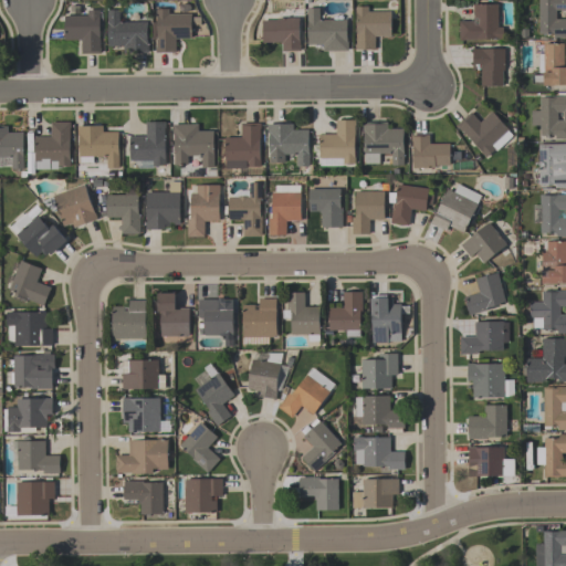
[(565,19),(565,38),(554,38),(553,33),(538,33),(538,0),(565,0),(565,10),(555,10),(555,19),(565,19)]
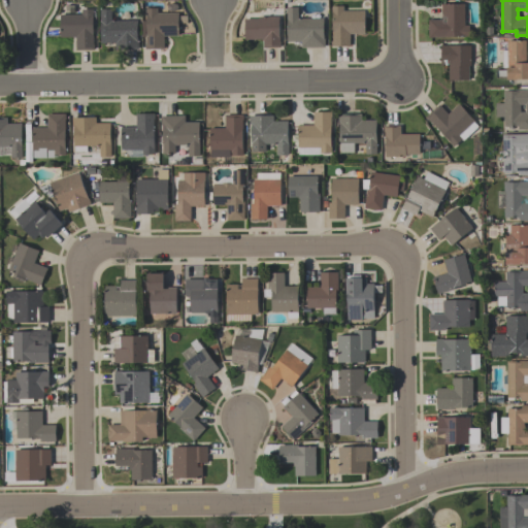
[(428,36),(428,19),(441,19),(441,3),(464,3),(464,25),(468,25),(468,36),(428,36)]
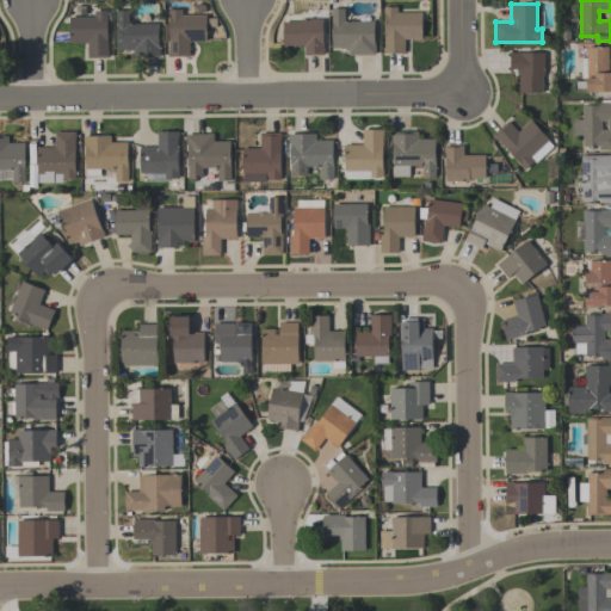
[(421,38),(405,38),(405,53),(383,53),(383,7),(396,7),(396,12),(421,12),(421,38)]
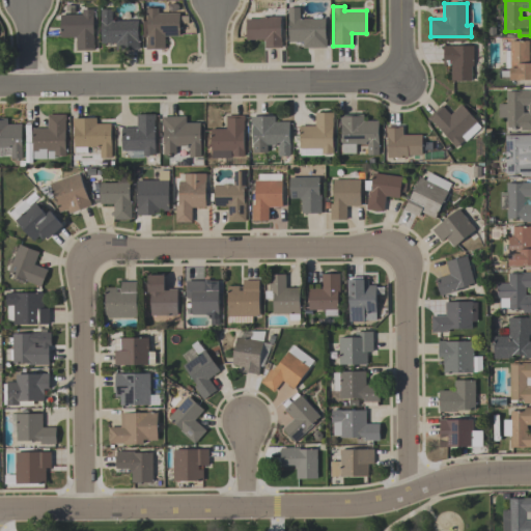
[(327,48),(302,48),(302,42),(288,42),(287,7),(299,7),(299,18),(325,18),(325,38),(326,38),(327,48)]
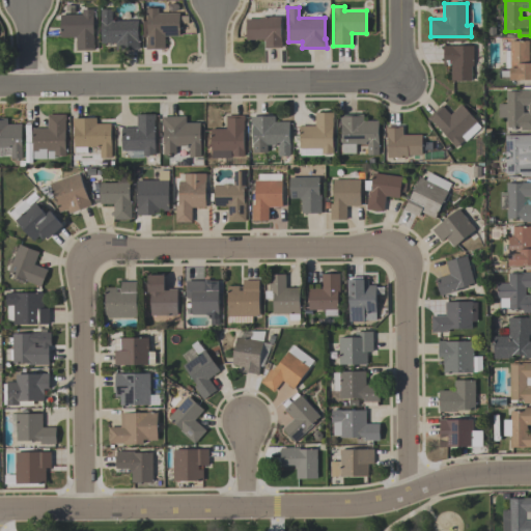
[(93,50),(75,50),(75,37),(59,37),(59,15),(81,14),(81,9),(92,8),(93,50)]
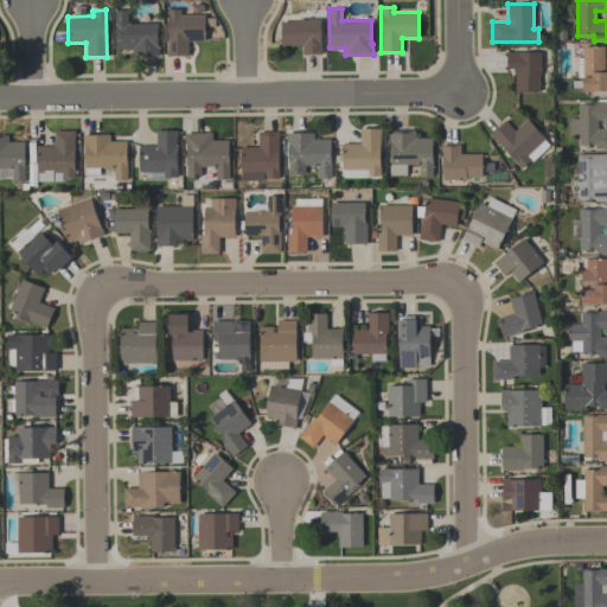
[(205,40),(187,40),(187,56),(166,56),(166,49),(166,10),(179,10),(179,14),(204,14),(204,18),(213,18),(213,26),(205,26),(205,40)]
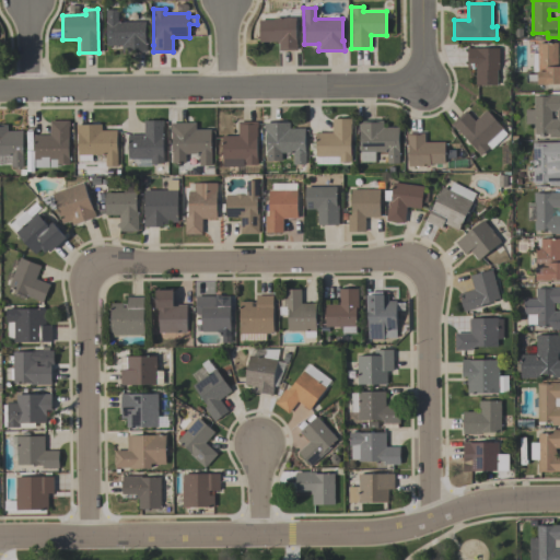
[(105,45),(105,10),(117,10),(117,21),(144,21),(146,53),(121,53),(121,45),(105,45)]
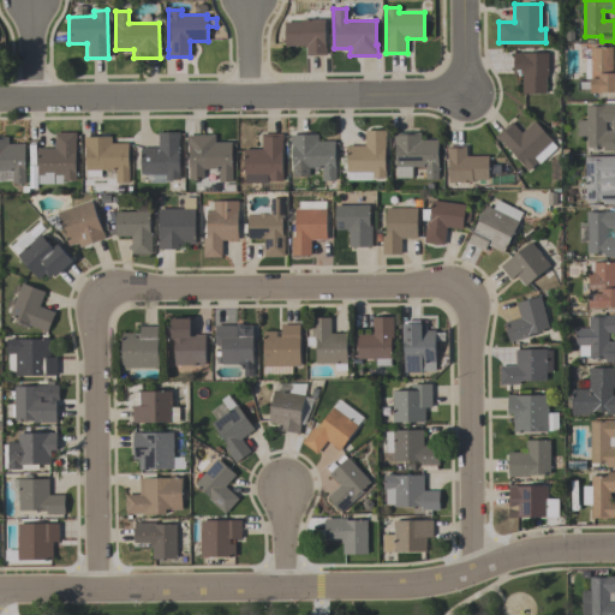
[(324,19),(324,48),(326,48),(326,54),(306,54),(306,46),(284,46),(284,22),(299,22),(299,19),(324,19)]
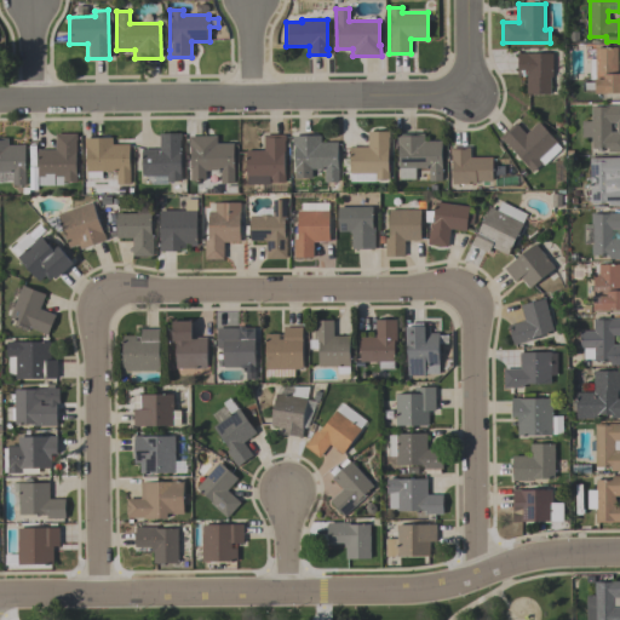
[(616,73),(619,73),(619,93),(593,93),(593,91),(581,91),(581,81),(589,81),(589,59),(595,59),(595,47),(616,47),(616,73)]
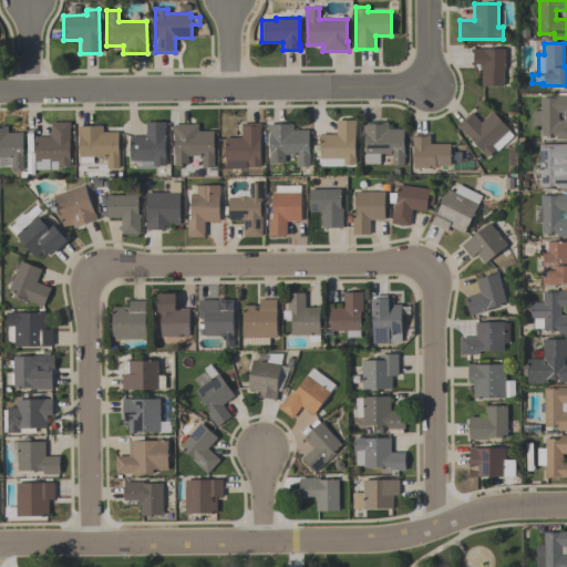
[(504,48),(505,70),(503,70),(503,85),(481,85),(481,64),(475,64),(475,70),(473,70),(473,48),(475,48),(475,49),(504,48)]
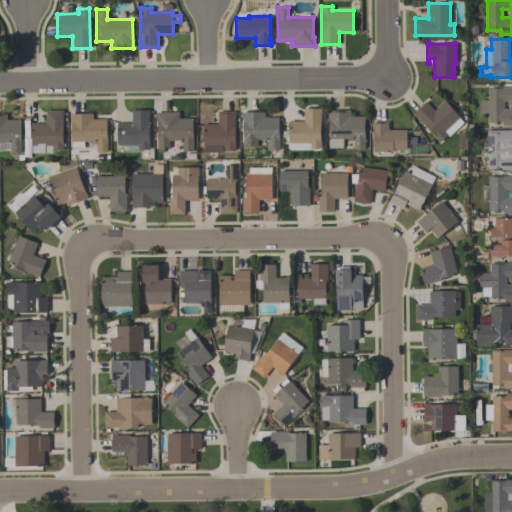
[(511,126),(501,126),(501,122),(488,122),(488,113),(479,113),(479,99),(487,99),(487,87),(511,87),(511,126)]
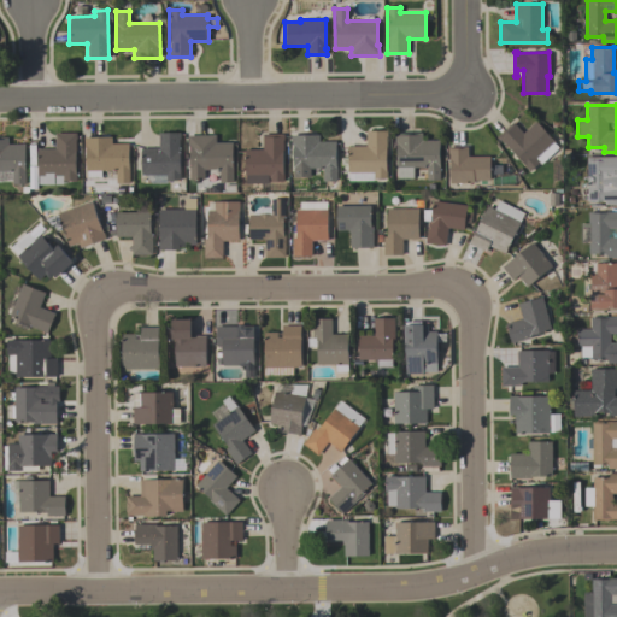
[(512,122),(523,133),(535,121),(553,140),(552,141),(558,147),(540,164),(538,163),(529,171),(497,136),(512,122)]
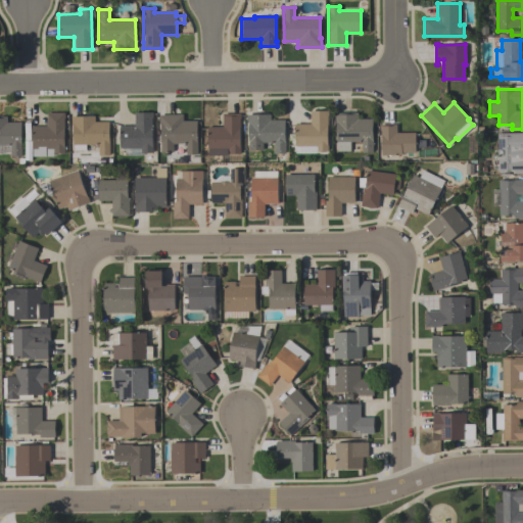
[(295,145),(295,124),(310,124),(310,110),(328,110),(328,115),(327,115),(327,151),(317,151),(317,145),(295,145)]
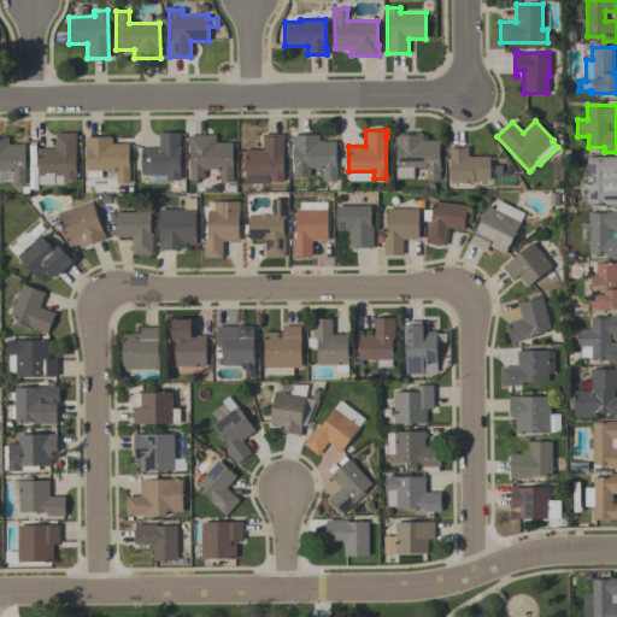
[(76,133),(76,139),(75,139),(75,181),(62,181),(62,184),(36,184),(36,148),(54,148),(54,133),(76,133)]
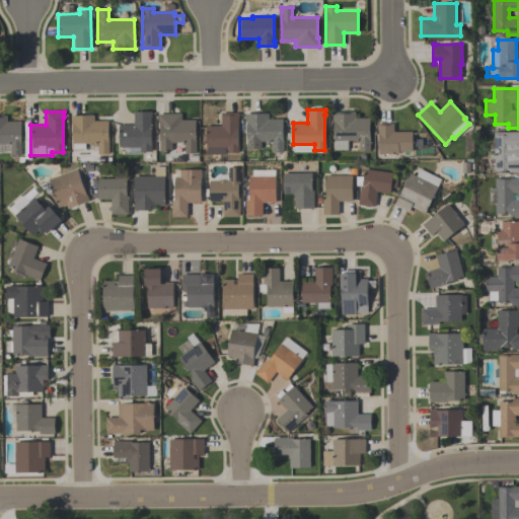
[(151,112),(151,117),(150,117),(150,151),(140,151),(140,147),(119,147),(118,125),(133,125),(133,112),(151,112)]
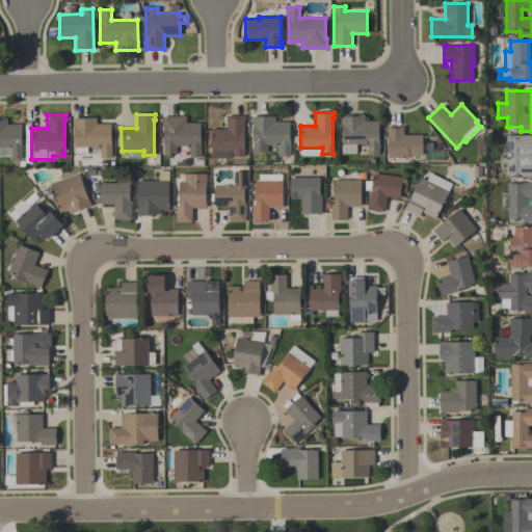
[(379,155),(367,155),(367,143),(356,143),(356,154),(343,154),(342,124),(340,124),(340,114),(364,114),(364,121),(378,121),(379,155)]
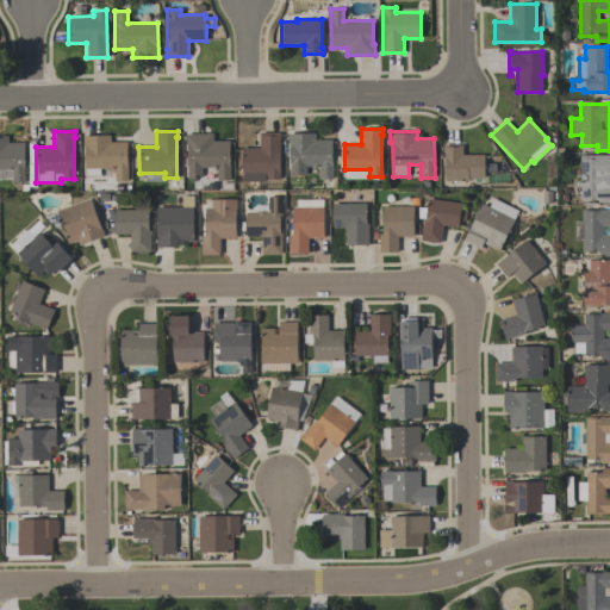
[(280,132),(280,138),(279,138),(279,179),(267,179),(267,174),(265,174),(265,181),(243,181),(243,172),(242,172),(242,147),(259,147),(259,132),(280,132)]
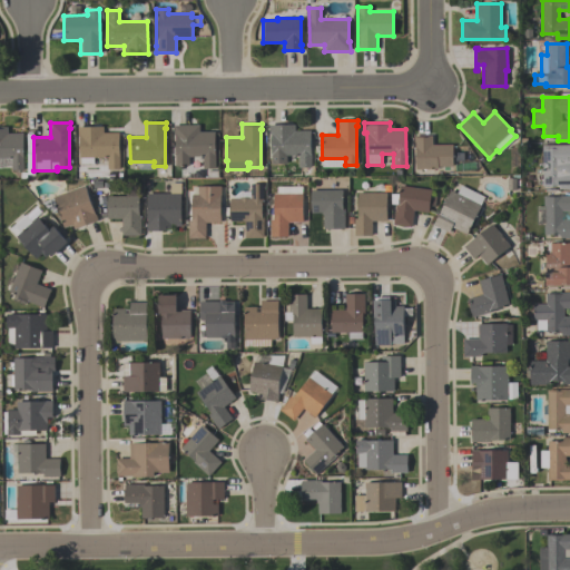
[(311,167),(297,167),(297,155),(285,156),(285,164),(271,164),(269,134),(268,134),(268,125),(295,124),(295,130),(310,130),(311,167)]
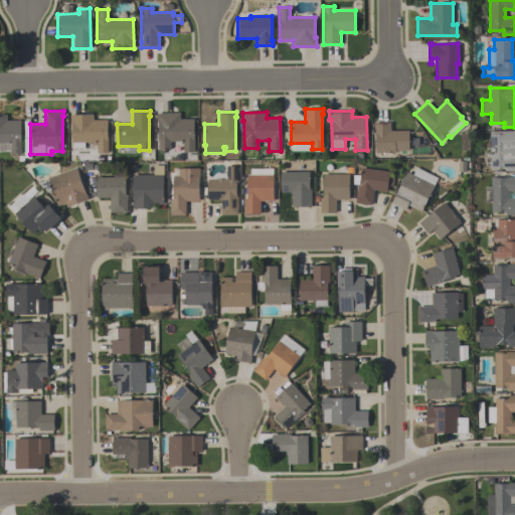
[(156,113),(180,113),(180,119),(194,119),(194,152),(183,152),(183,142),(170,142),(170,150),(158,150),(158,122),(156,122),(156,113)]
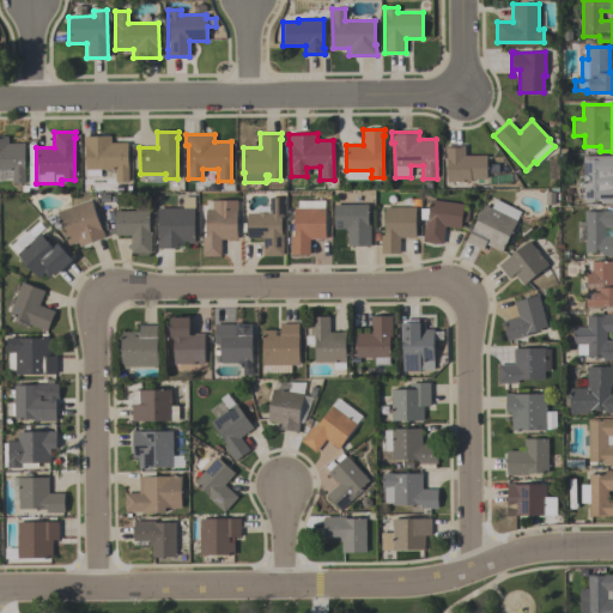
[(127,143),(127,181),(114,181),(114,169),(99,169),(99,177),(85,177),(85,146),(83,146),(83,135),(110,135),(110,143),(127,143)]
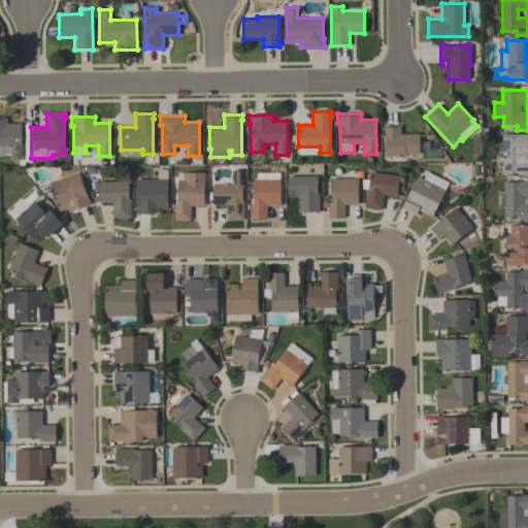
[(21,158),(10,158),(9,156),(0,156),(0,118),(6,118),(6,124),(21,123),(21,158)]
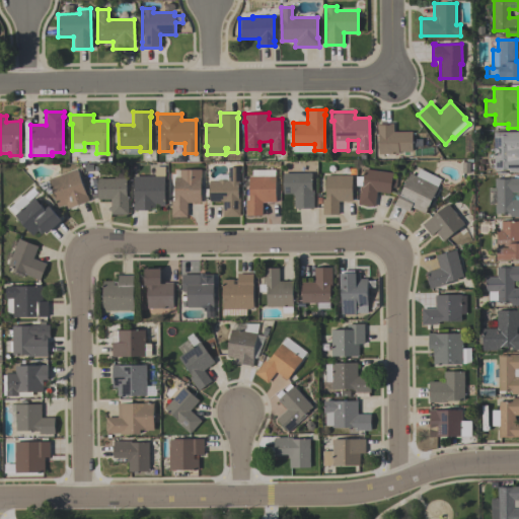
[(377,124),(393,123),(393,132),(412,131),(412,151),(398,151),(398,153),(378,154),(377,124)]
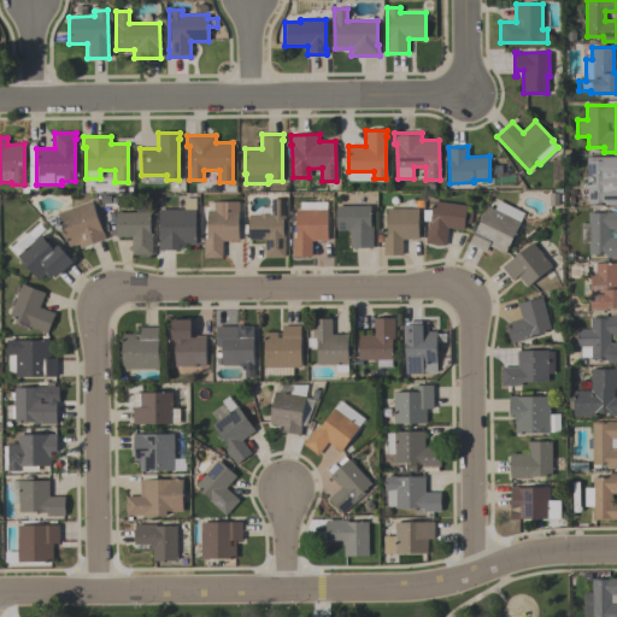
[(616,157),(616,205),(604,205),(604,200),(586,201),(586,157),(616,157)]
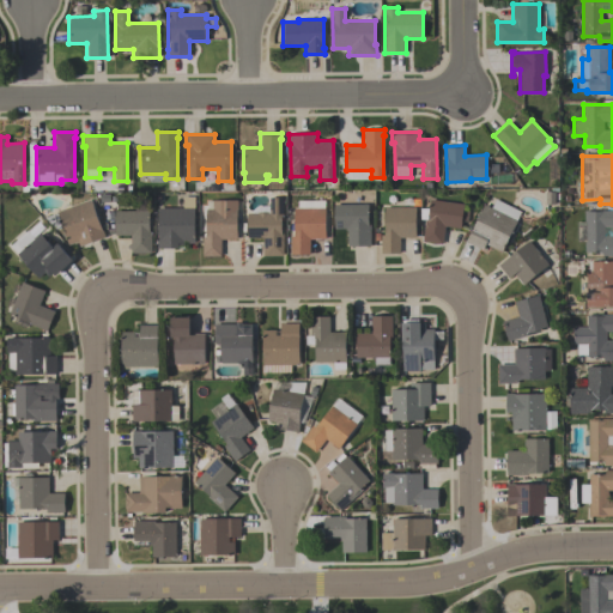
[(158,248),(158,208),(182,208),(182,196),(194,196),(194,243),(176,243),(176,248),(158,248)]
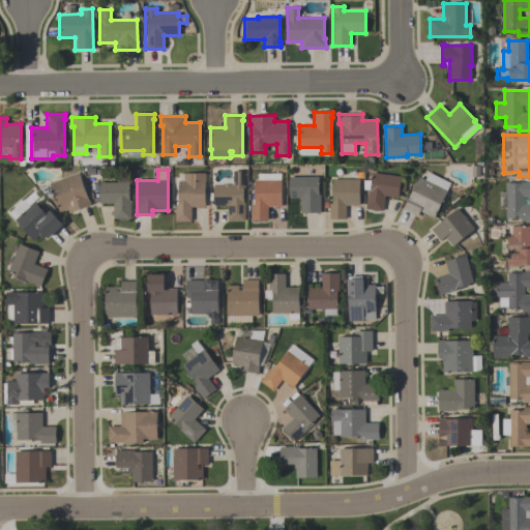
[(244,221),(227,221),(227,206),(213,206),(213,184),(223,184),(223,183),(231,183),(231,184),(233,184),(232,171),(244,171),(244,187),(242,187),(242,202),(244,202),(244,221)]
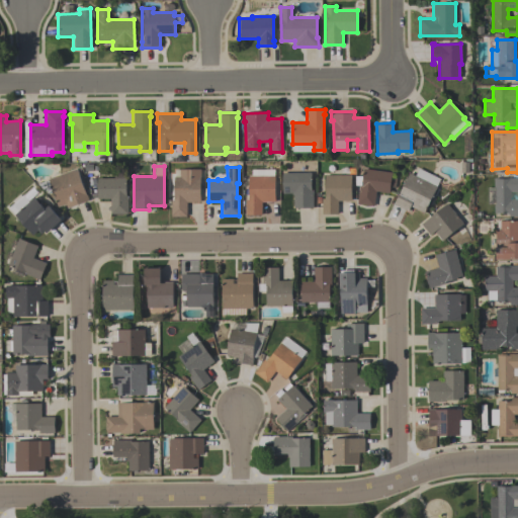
[(77,168),(88,200),(68,207),(66,203),(58,206),(52,191),(48,193),(37,184),(48,180),(48,178),(77,168)]
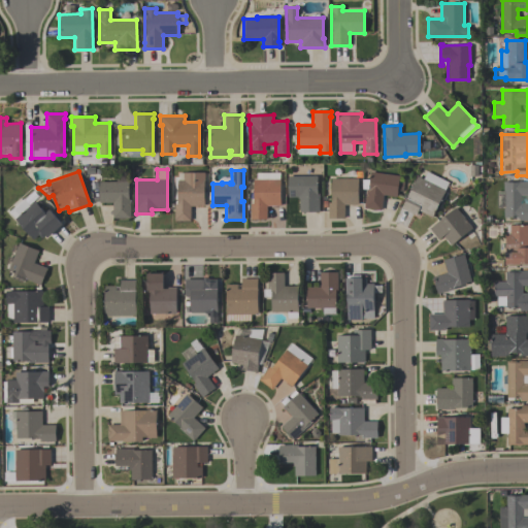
[(363,207),(366,189),(362,189),(362,179),(369,179),(370,171),(400,176),(399,180),(403,182),(402,192),(398,191),(397,197),(383,195),(381,210),(363,207)]
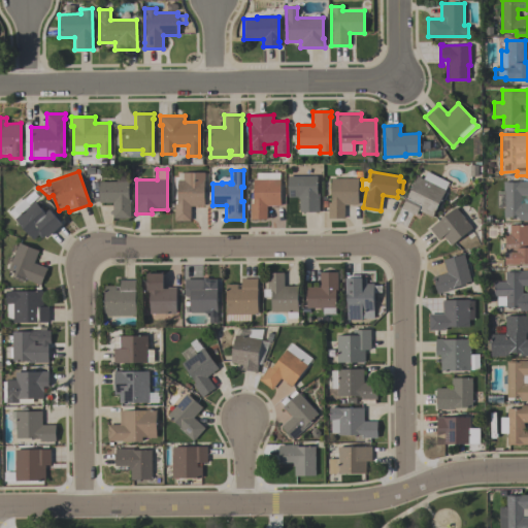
[(401,207),(417,175),(423,178),(427,171),(449,182),(431,217),(418,210),(416,215),(401,207)]
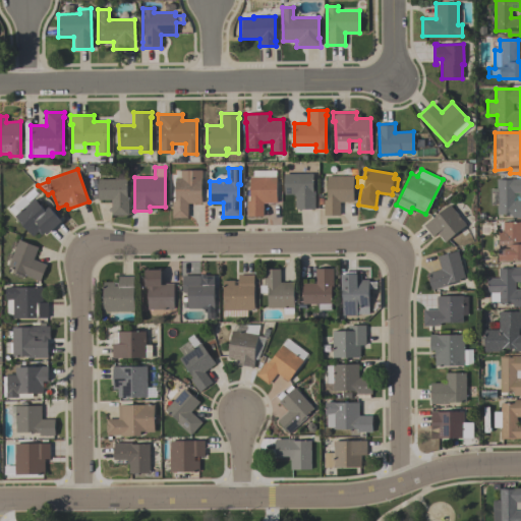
[(201,170),(201,203),(187,203),(187,217),(171,217),(171,200),(174,200),(174,177),(180,177),(180,170),(201,170)]
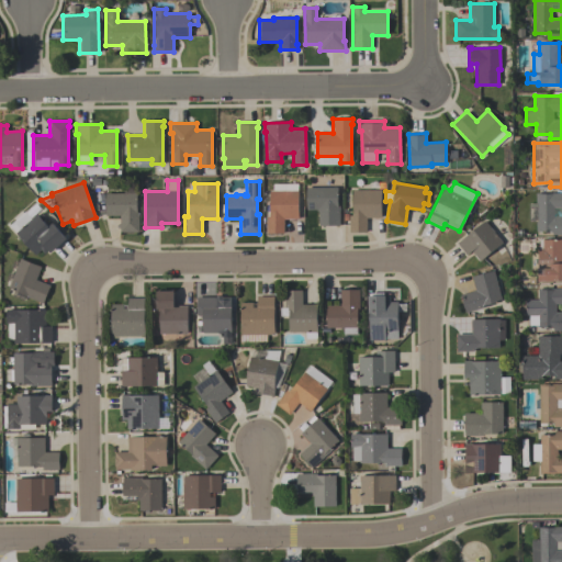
[(283,234),(266,234),(266,216),(269,216),(269,191),(272,191),(272,183),(298,183),(298,218),(283,218),(283,234)]
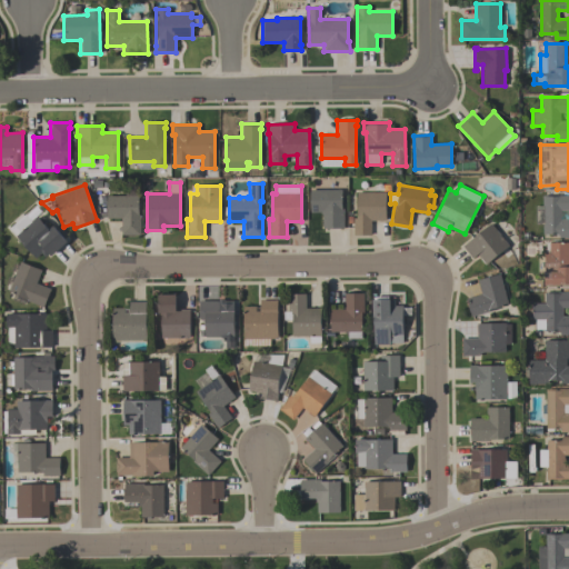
[(121,236),(121,218),(107,218),(107,196),(125,196),(125,187),(138,187),(138,215),(140,215),(139,236),(121,236)]
